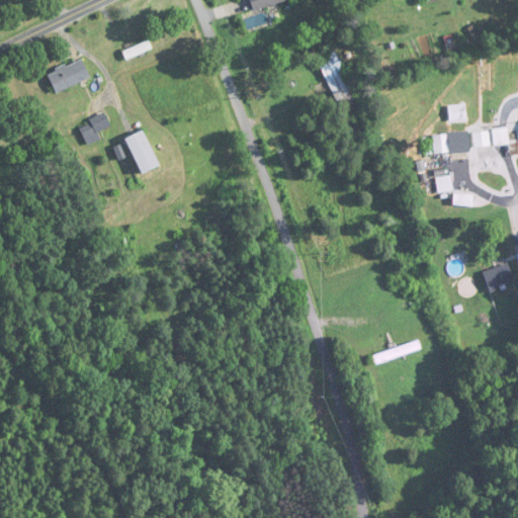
[(249,0),(254,12),(288,0),(249,0)]
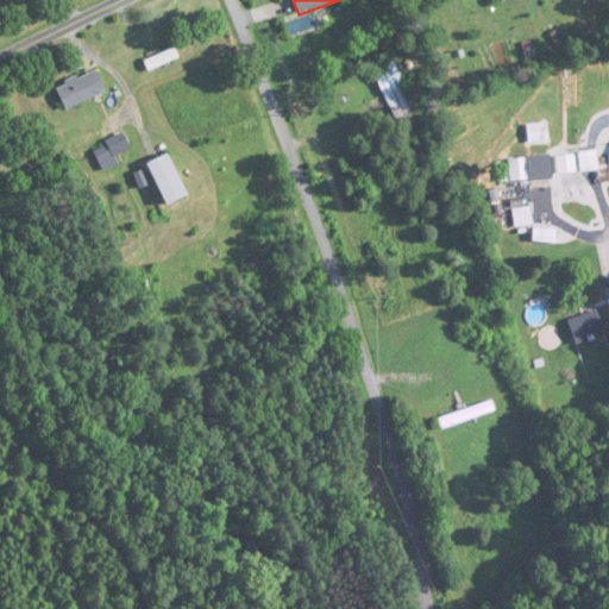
[(145,62),(149,71),(179,57),(174,49),(145,62)]
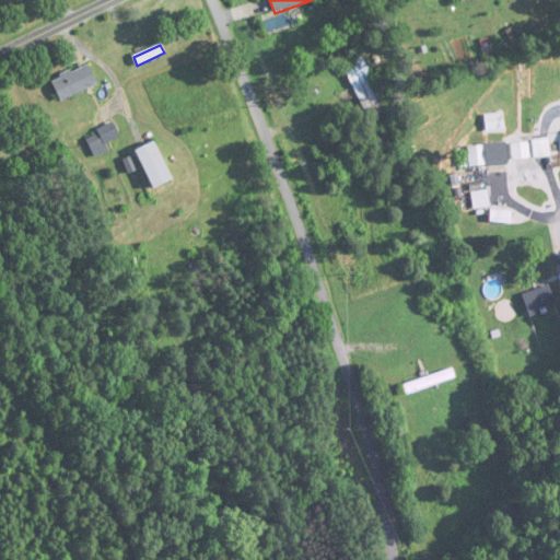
[(363,114),(384,105),(364,57),(343,66),(363,114)]
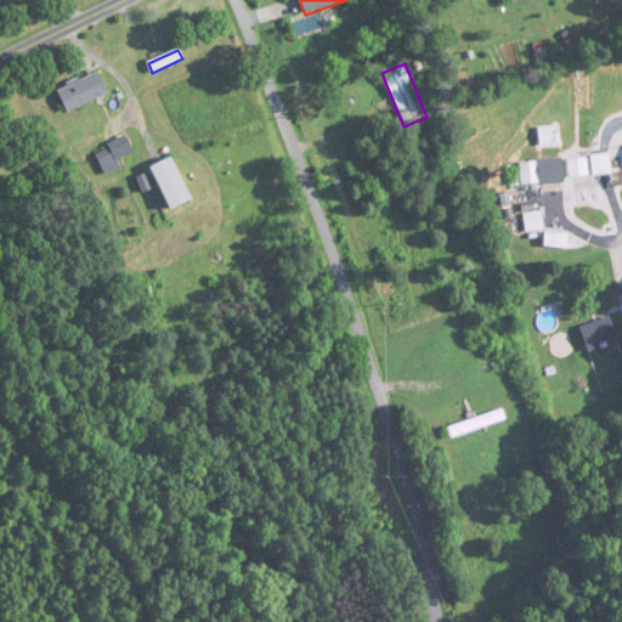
[(68,113),(108,92),(97,71),(57,91),(68,113)]
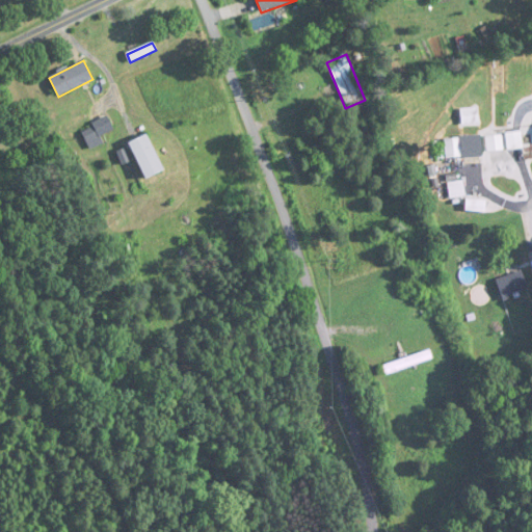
[(478,124),(476,109),(460,111),(462,125),(478,124)]
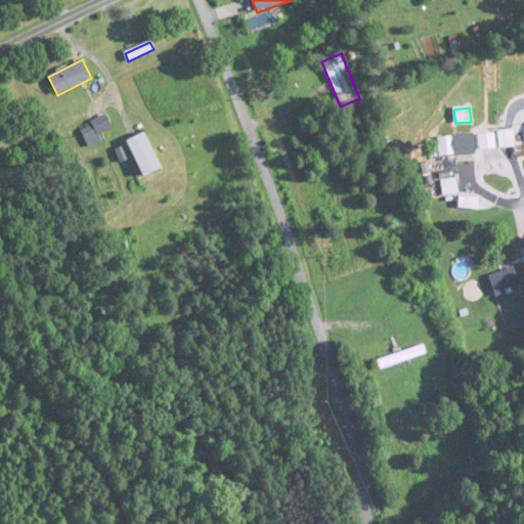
[(80,126),(86,141),(113,131),(106,115),(80,126)]
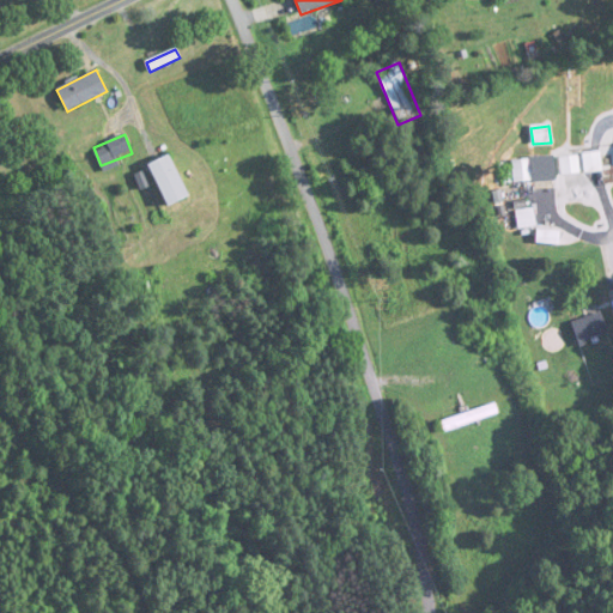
[(189,196),(169,155),(147,165),(168,207),(189,196)]
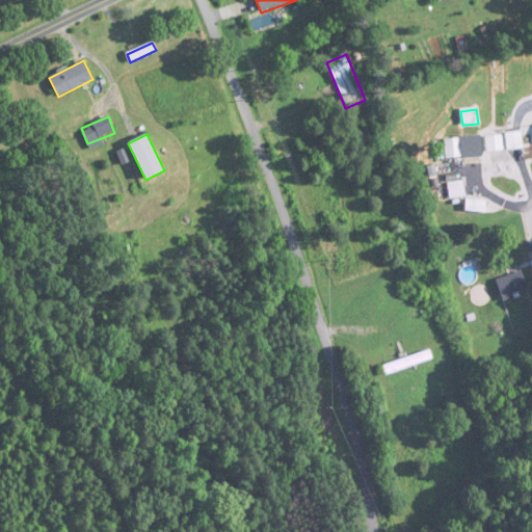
[(482,158),(481,136),(444,138),(445,160),(482,158)]
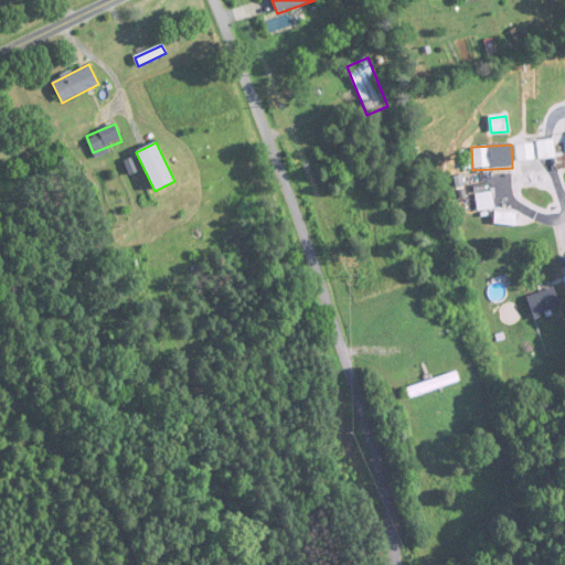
[(476,194),(477,211),(493,209),(492,192),(476,194)]
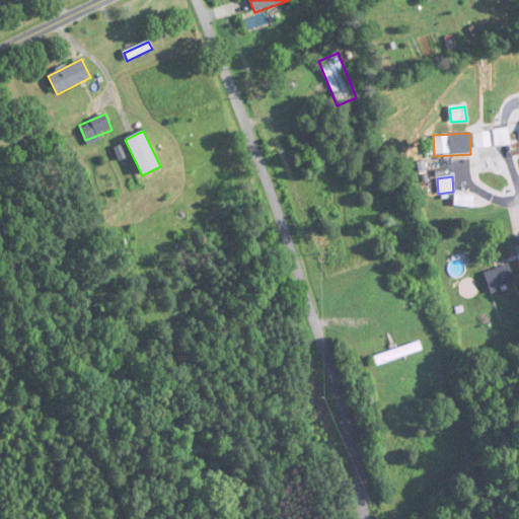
[(484,273),(490,291),(515,283),(509,265),(484,273)]
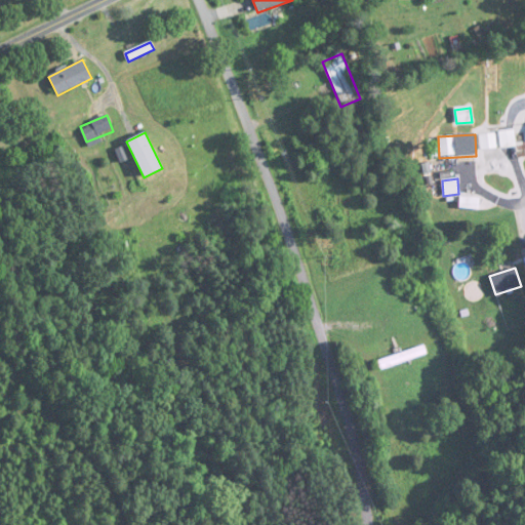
[(377,361),(380,370),(428,355),(425,346),(377,361)]
